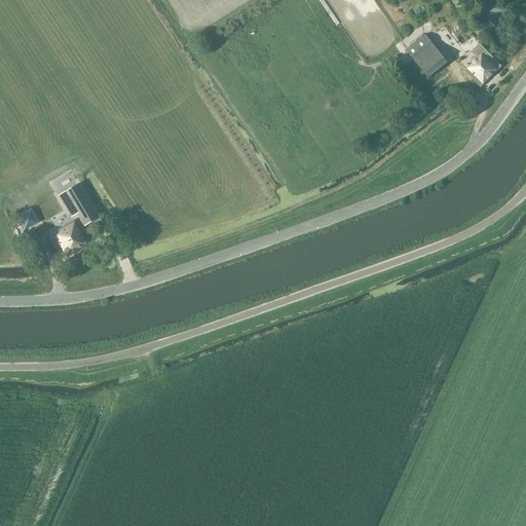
[(460,51),(475,41),(455,15),(441,26),(460,51)]
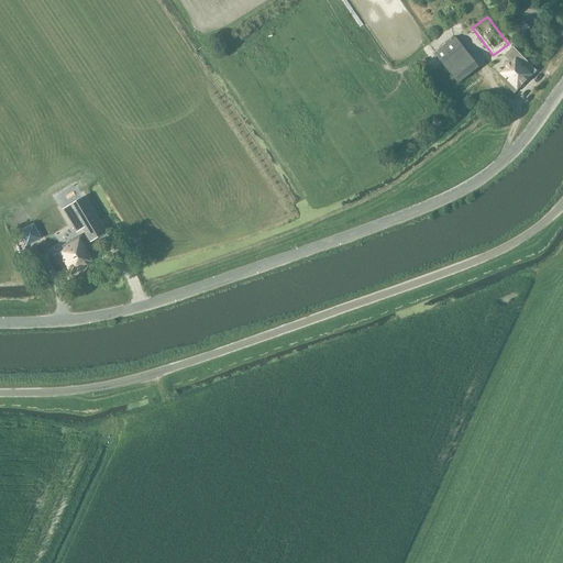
[(455,37),(435,54),(440,61),(452,76),(473,59),(455,37)]
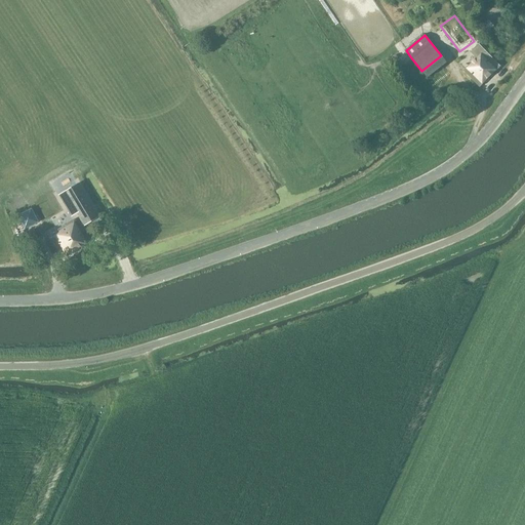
[(477,58),(463,71),(479,87),(500,67),(479,45),(471,52),(477,58)]
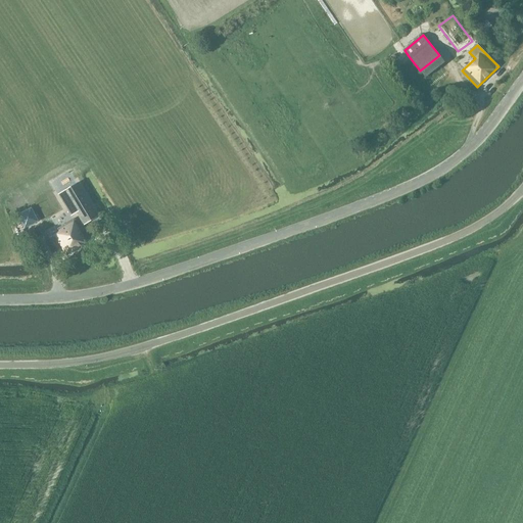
[(76,184),(58,195),(66,208),(72,205),(76,214),(84,226),(97,218),(76,184)]
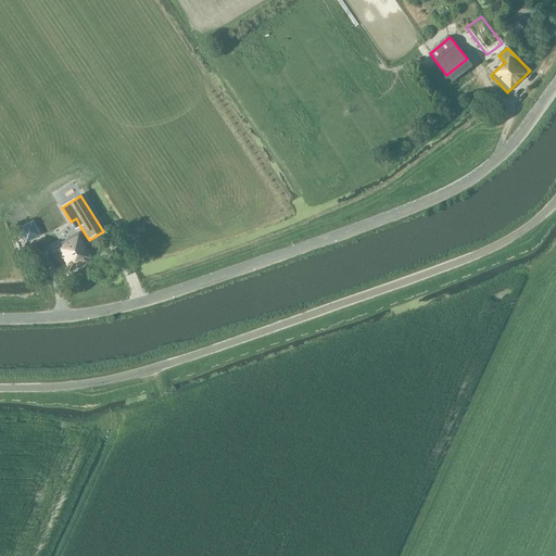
[(33,222),(17,229),(25,243),(39,237),(40,236),(33,222)]
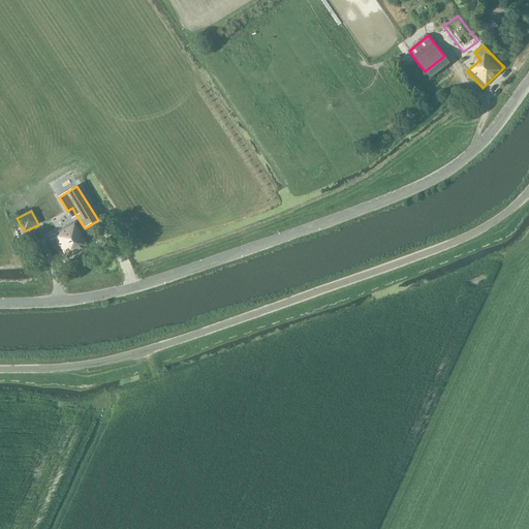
[(90,245),(75,221),(58,231),(60,235),(54,239),(66,259),(90,245)]
